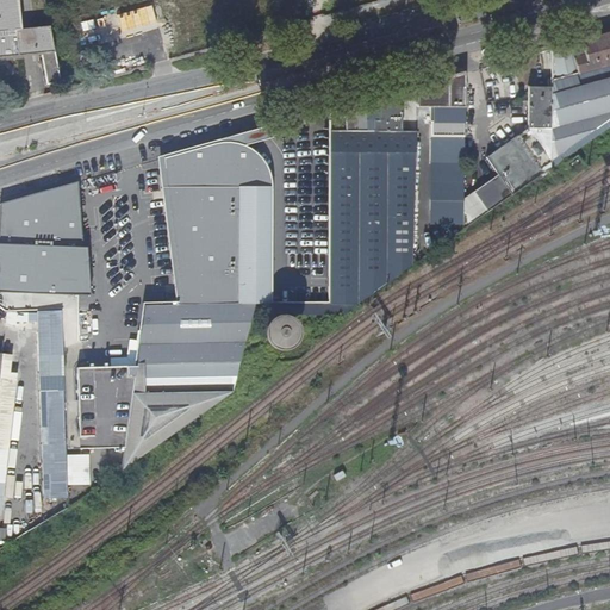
[(60,82),(49,27),(20,30),(17,0),(0,0),(0,58),(41,55),(45,86),(60,82)]
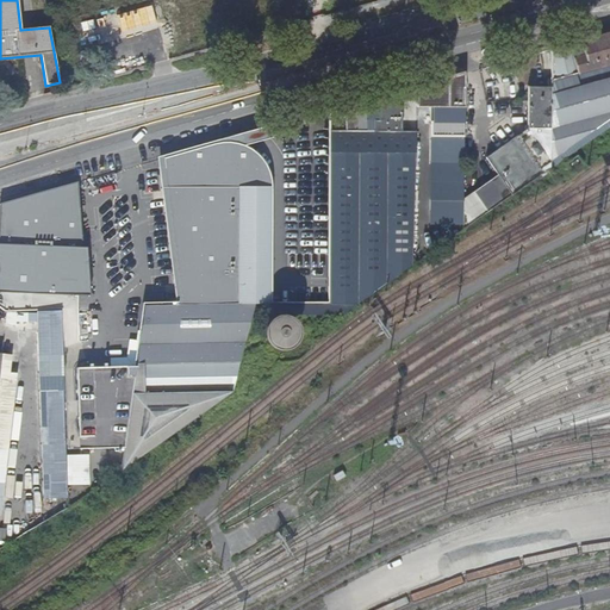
[(609,125),(609,33),(553,50),(552,88),(549,169),(552,167),(576,151),(609,125)]
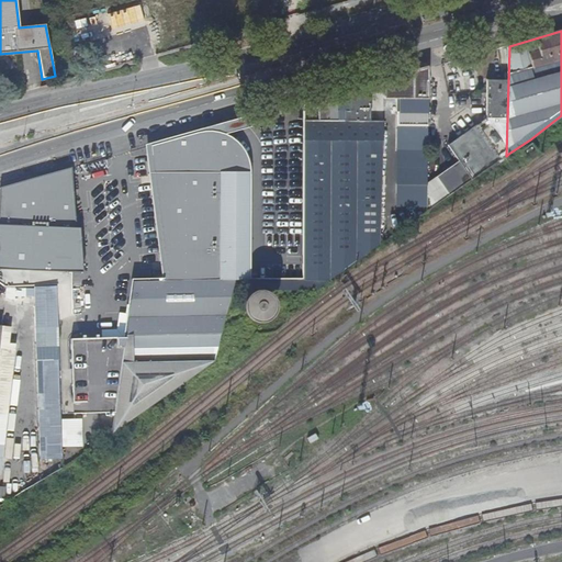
[(428,126),(429,68),(385,80),(384,99),(398,100),(398,126),(428,126)]
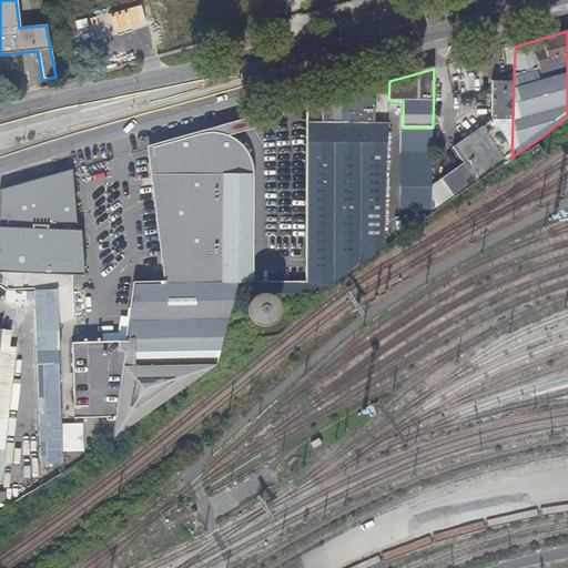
[(511,158),(514,82),(494,82),(492,120),(452,148),(464,164),(440,180),(454,199),(476,182),(511,158)]
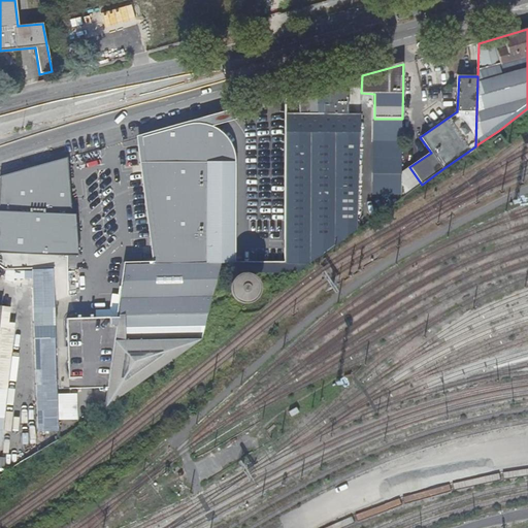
[(348,114),(349,79),(299,93),(299,114),(286,114),(285,264),(305,265),(357,230),(361,114),(348,114)]
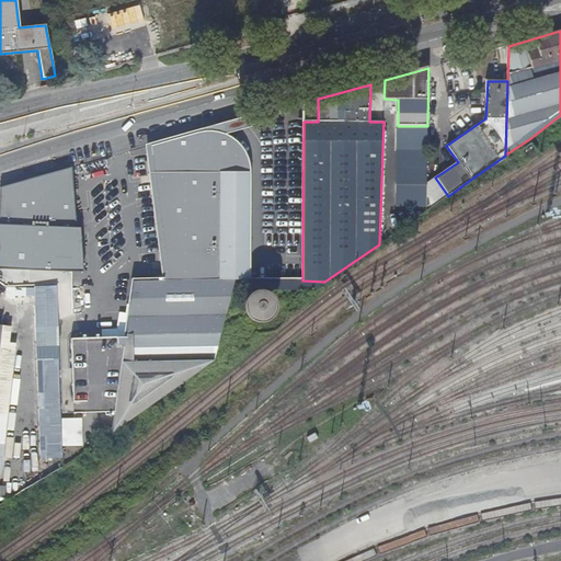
[(426,183),(427,126),(398,126),(396,183),(426,183)]
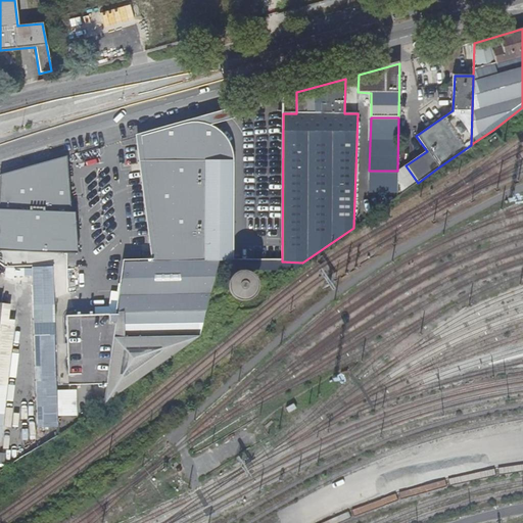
[(217,259),(233,259),(233,158),(230,148),(226,140),(219,133),(212,128),(205,125),(198,123),(189,122),(138,136),(141,157),(143,179),(154,260),(217,259)]
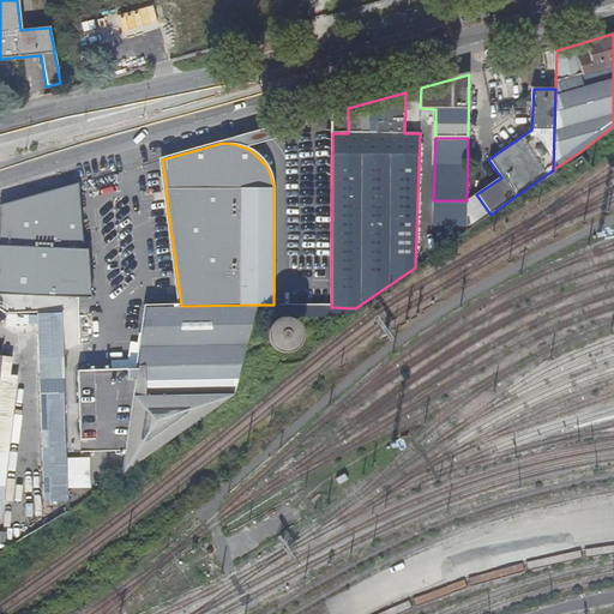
[(585,163),(579,152),(555,168),(560,175),(570,169),(573,173),(585,163)]
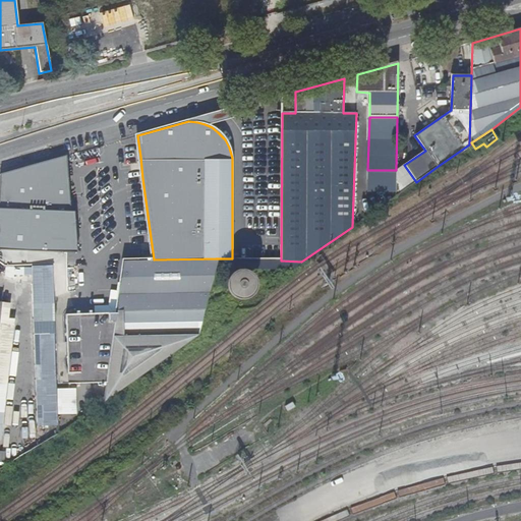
[(49,161),(51,265),(65,265),(65,251),(78,251),(75,212),(71,213),(70,200),(68,162),(60,157),(49,161)]
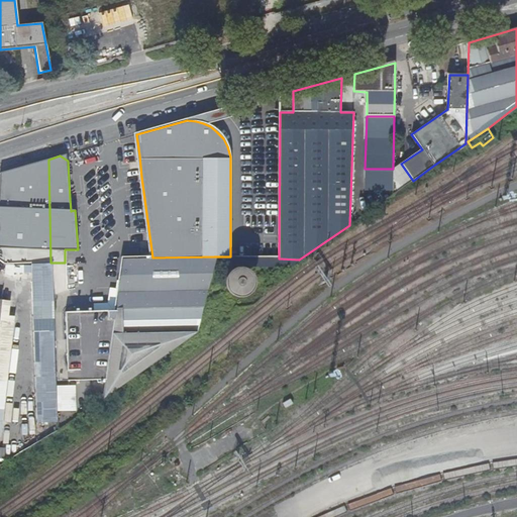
[(16,169),(5,265),(6,265),(11,265),(50,263),(48,160),(16,169)]
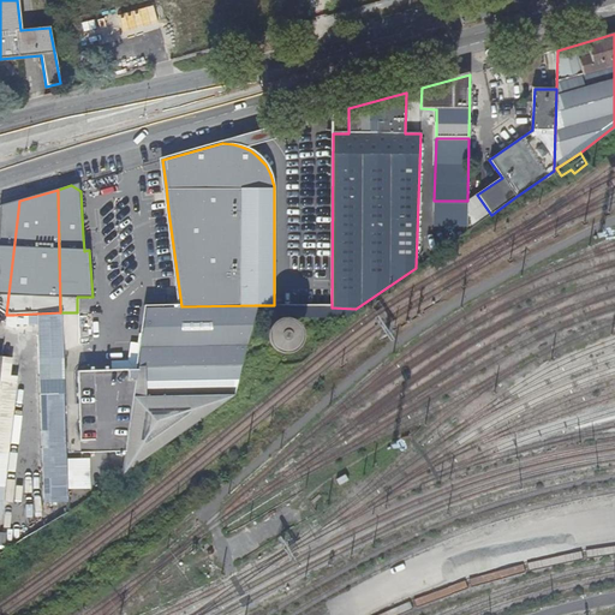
[(0,310),(6,315),(19,201),(1,206),(0,216),(0,310)]
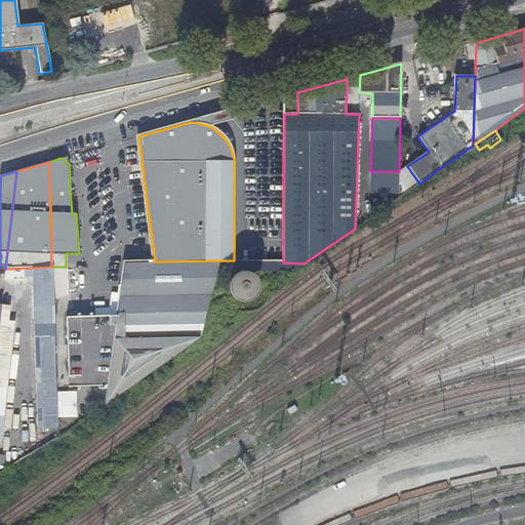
[(199,338),(217,260),(155,261),(124,263),(117,316),(107,386),(104,405),(199,338)]
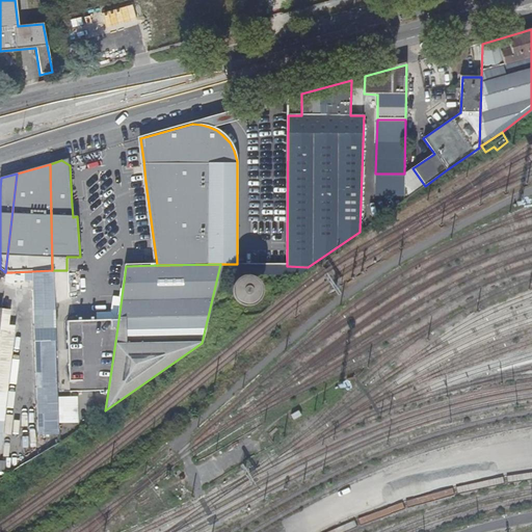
[(250,298),(250,294),(250,292),(250,290),(249,289),(247,286),(244,285),(241,284),(239,284),(238,284),(236,285),(233,287),(231,290),(230,293),(230,295),(231,298),(232,300),(234,302),(237,303),(239,304),(241,304),(242,304),(245,303),(248,301),(249,299),(250,298)]
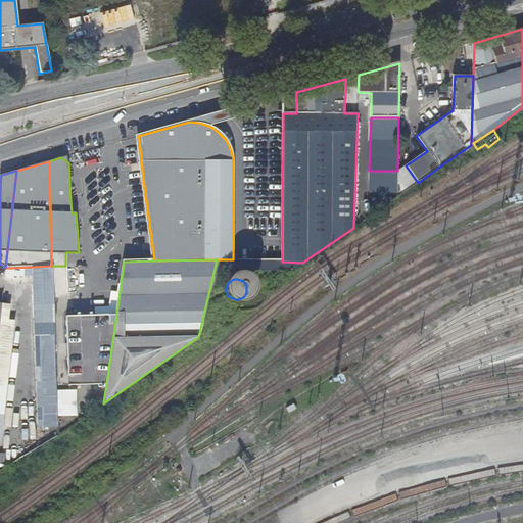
[(69,385),(106,384),(116,315),(67,316),(69,385)]
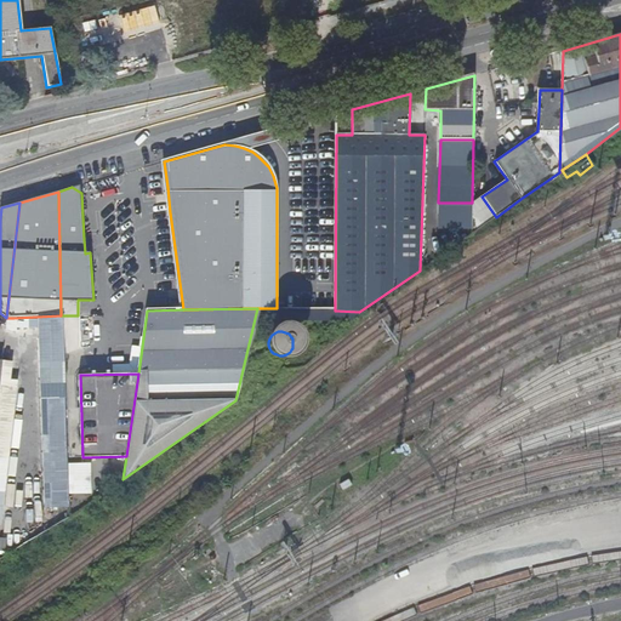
[(89,463),(66,463),(66,493),(89,493),(89,463)]
